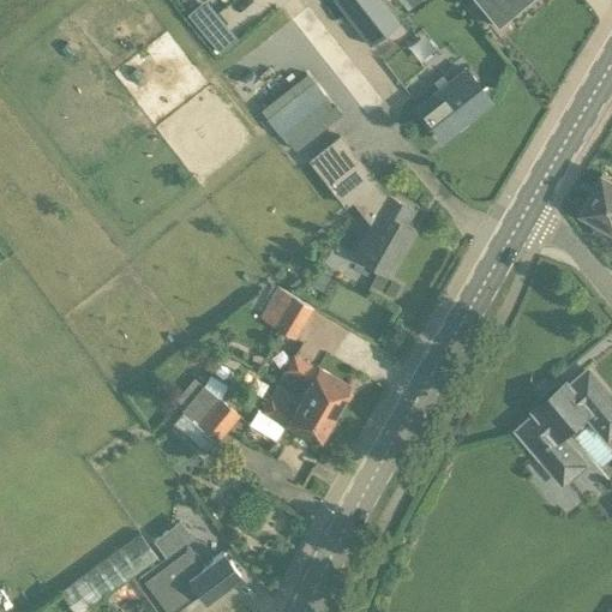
[(400,23),(381,0),(331,0),(369,47),(400,23)]
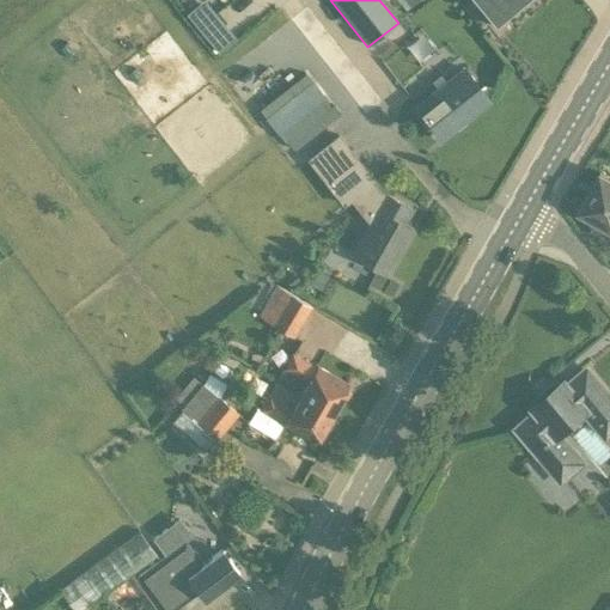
[(474,0),(498,26),(528,0),(474,0)]
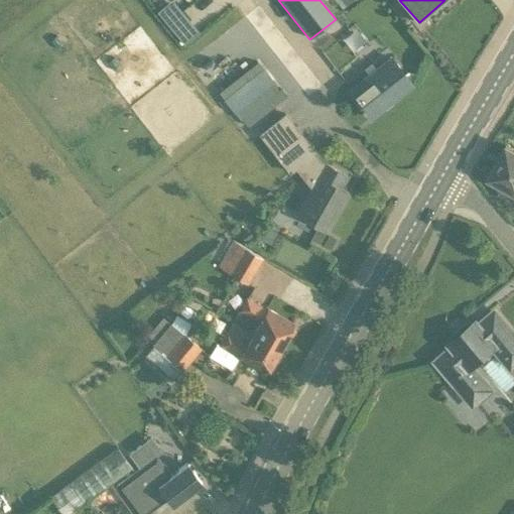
[(181,12),(168,23),(185,45),(200,33),(181,12)]
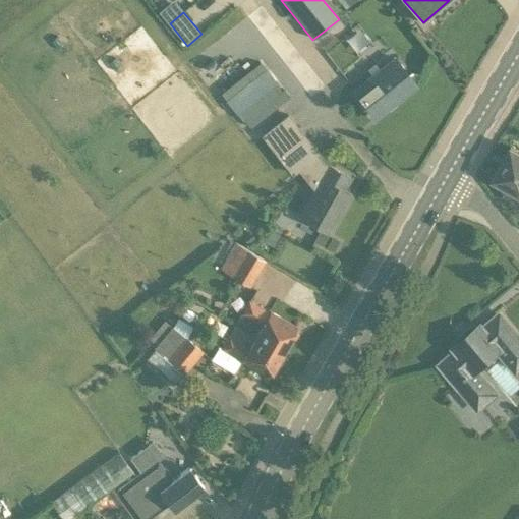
[(415,87),(393,59),(351,94),(373,121),(415,87)]
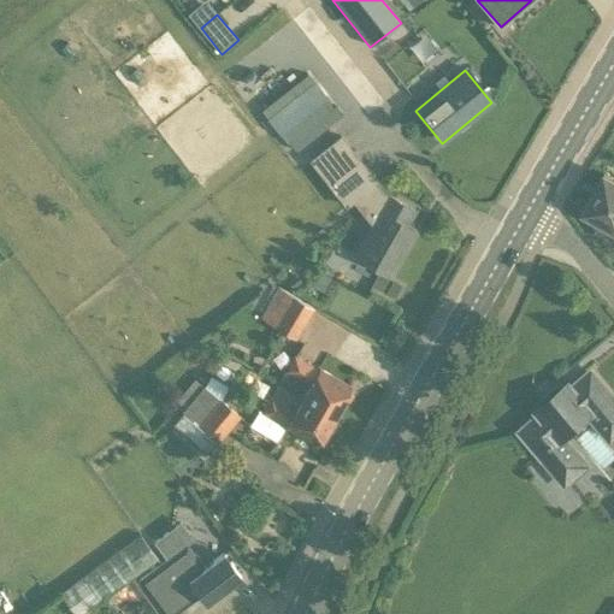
[(295,153),(338,112),(300,71),(257,112),(295,153)]
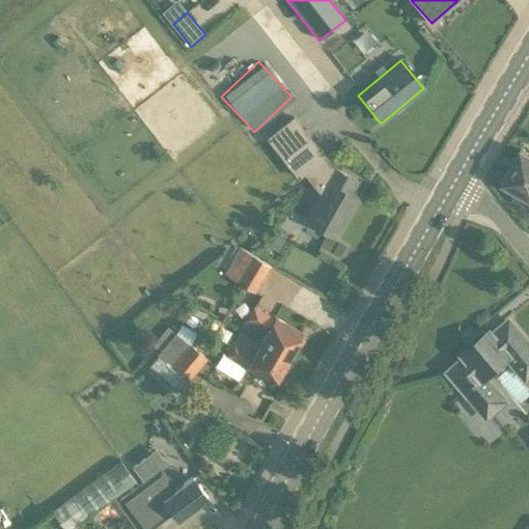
[(314,169),(326,184),(305,221),(336,239),(359,200),(349,195),(356,182),(334,169),(333,172),(323,159),(324,158),(295,121),(269,141),(299,181),(314,169)]
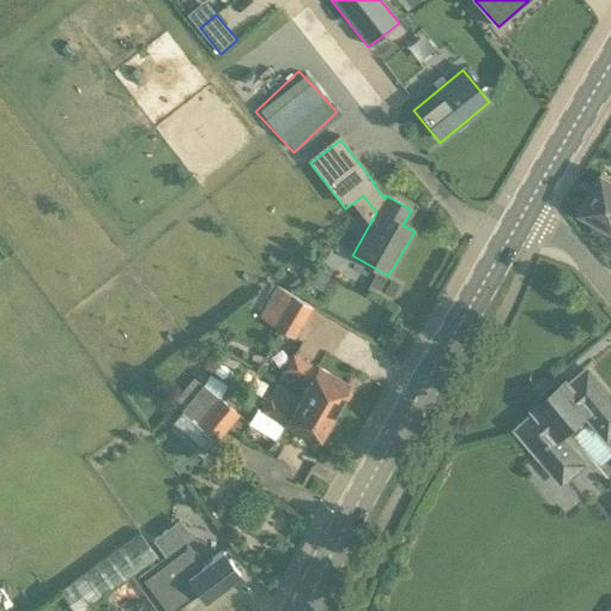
[(579,213),(598,224),(593,233),(610,242),(610,180),(600,174),(579,213)]
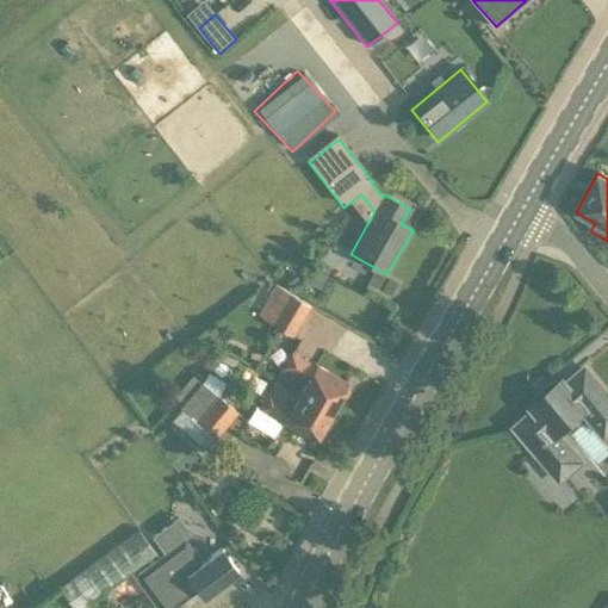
[(310,306),(275,286),(258,317),(292,336),(310,306)]
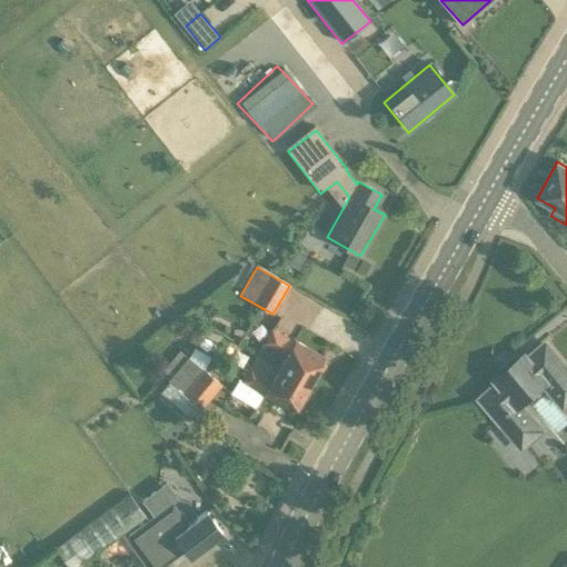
[(269,330),(255,356),(306,386),(307,384),(311,386),(318,375),(314,372),(316,369),(319,362),(321,359),(292,341),(292,342),(269,330)]
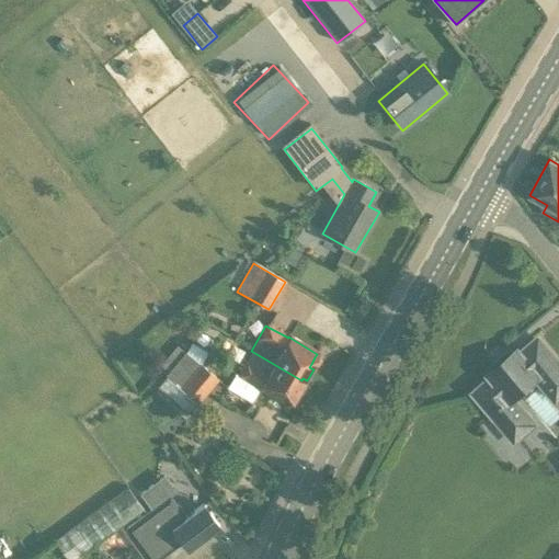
[(511,437),(535,418),(520,400),(538,385),(552,402),(558,397),(558,366),(537,341),(520,355),(516,351),(489,375),(492,379),(475,394),(511,437)]
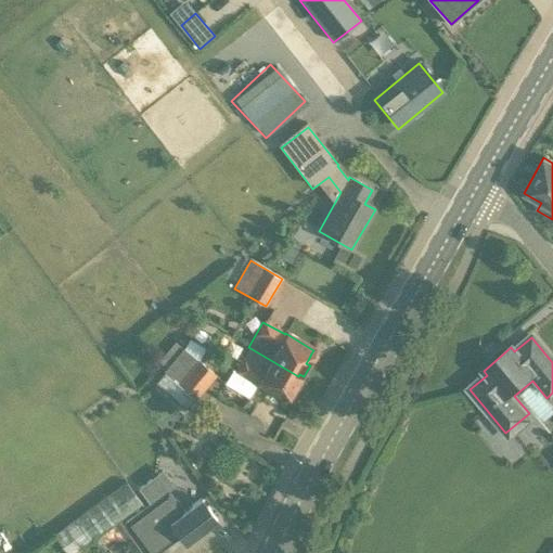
[(248,347),(227,385),(248,398),(256,386),(283,402),(285,399),(290,393),(292,388),(295,390),(301,380),(298,377),(298,376),(248,347)]
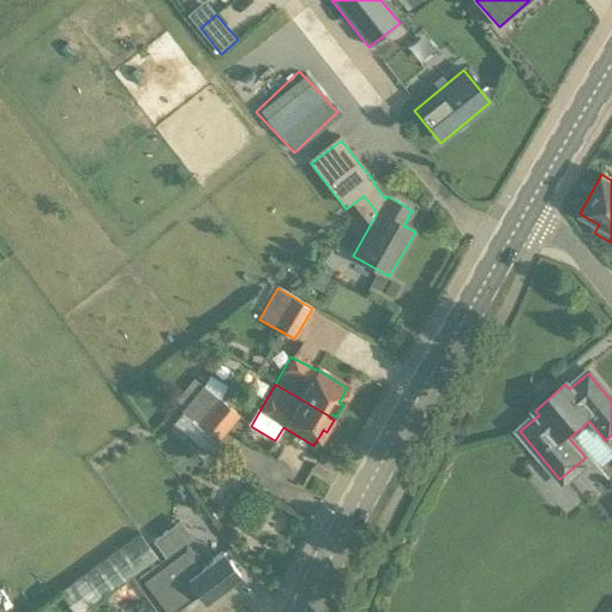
[(238,417),(203,387),(181,413),(216,442),(238,417)]
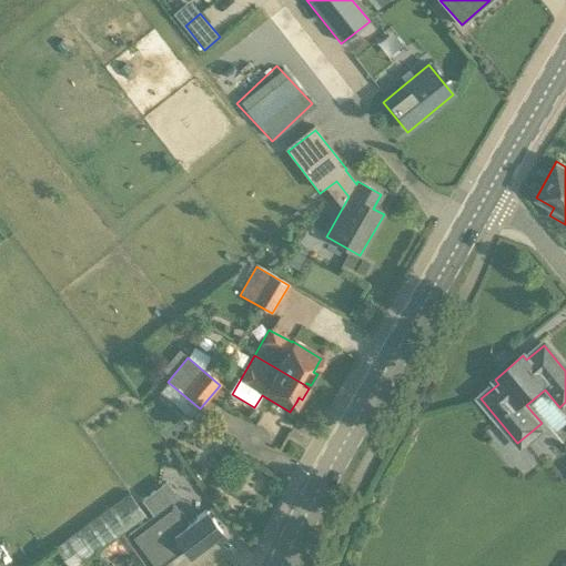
[(130,494),(57,547),(70,565),(78,565),(148,518),(130,494)]
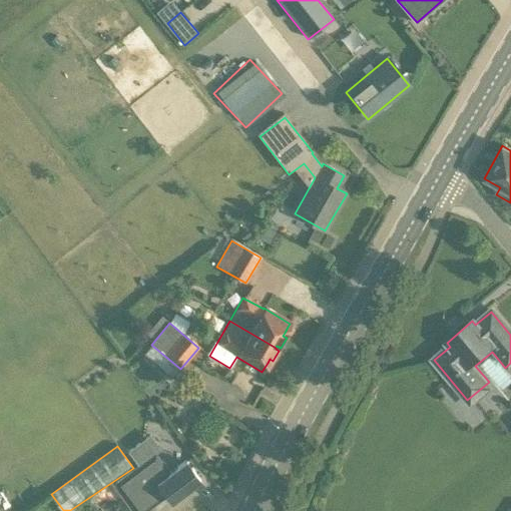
[(185,462),(171,472),(157,453),(114,485),(133,510),(145,510),(166,496),(170,501),(199,480),(185,462)]
